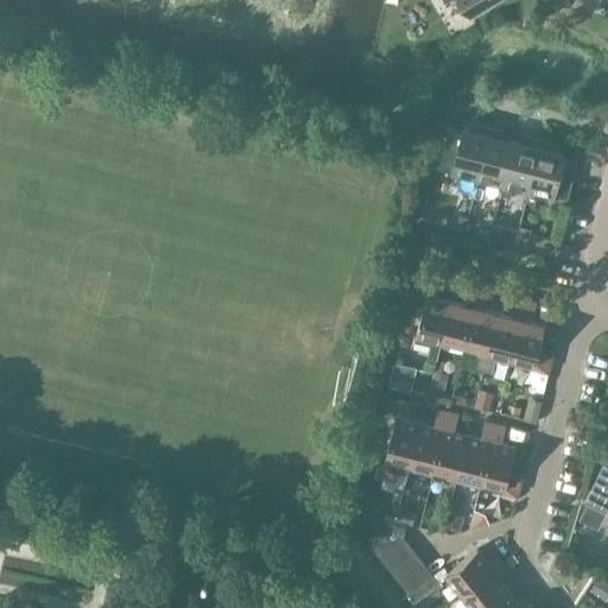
[(462,0),(473,17),(499,0),(445,0),(447,2),(450,0),(462,0)]
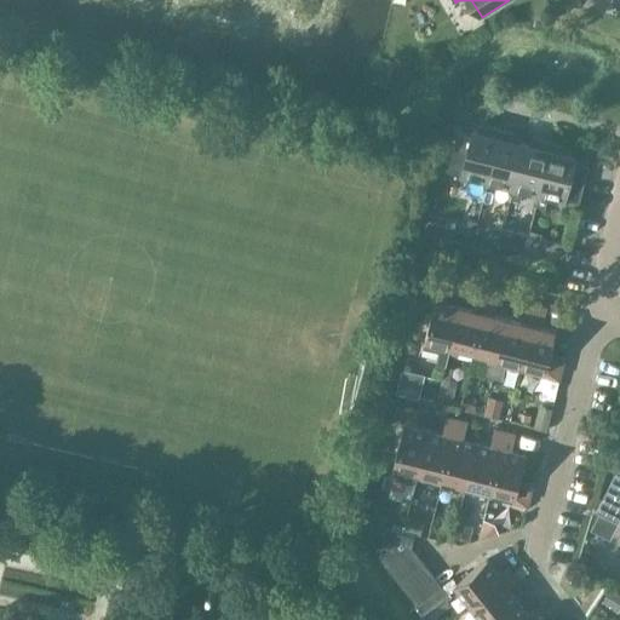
[(488,184),(501,132),(489,128),(488,133),(475,130),(472,137),(459,133),(449,172),(463,174),(463,177),(488,184)]
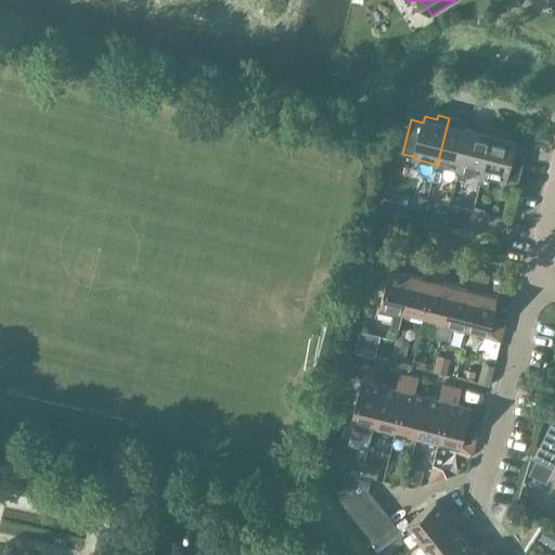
[(460,125),(461,120),(449,118),(437,165),(460,170),(470,128),(460,125)]
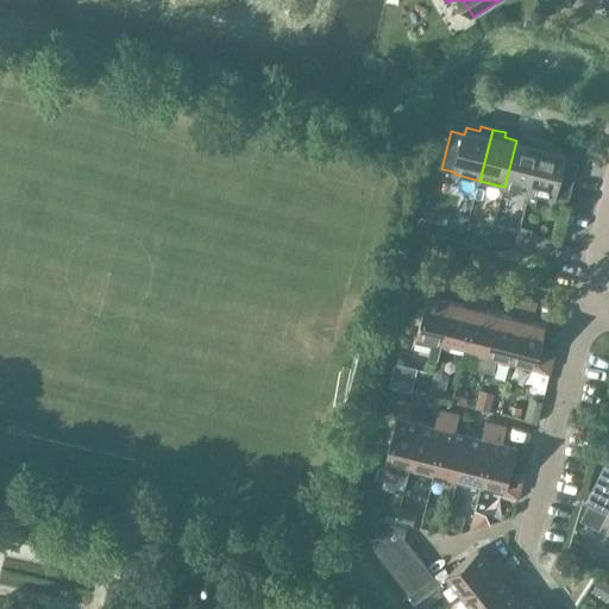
[(504,187),(529,193),(542,143),(531,139),(529,144),(516,140),(504,187)]
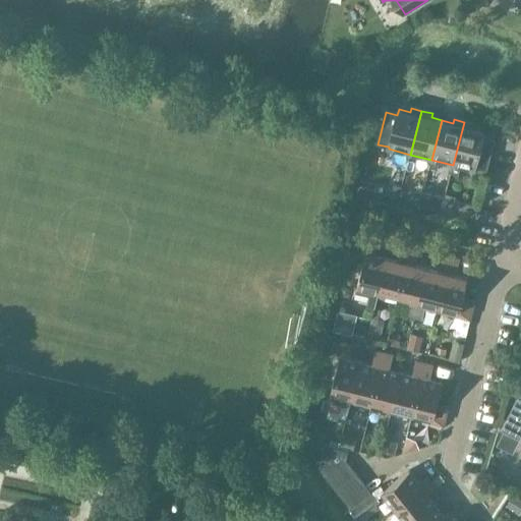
[(464,122),(453,165),(486,173),(496,139),(483,136),(485,131),(474,128),(475,124),(464,122)]
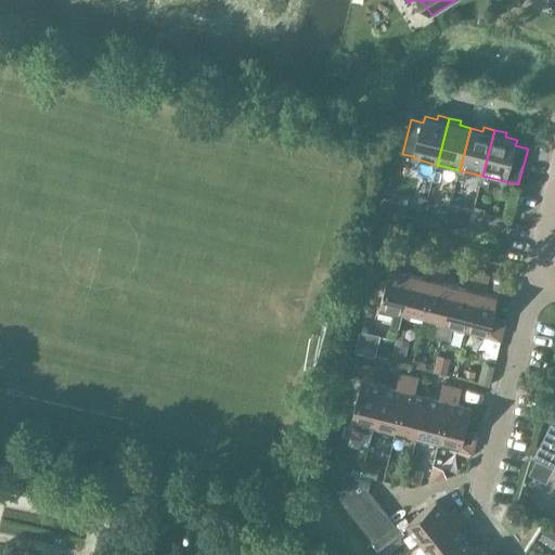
[(421,196),(417,209),(425,211),(428,198),(421,196)]
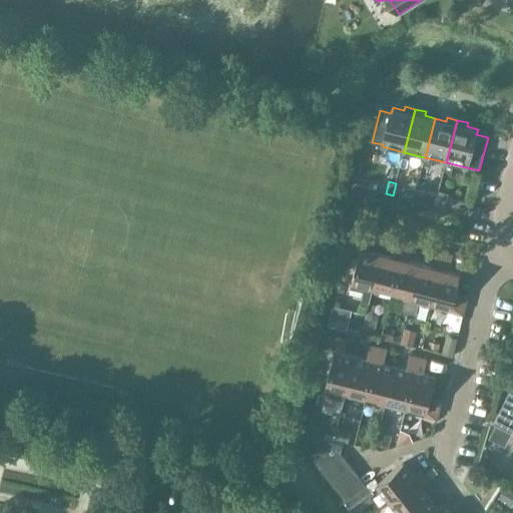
[(366,184),(364,194),(374,197),(376,187),(366,184)]
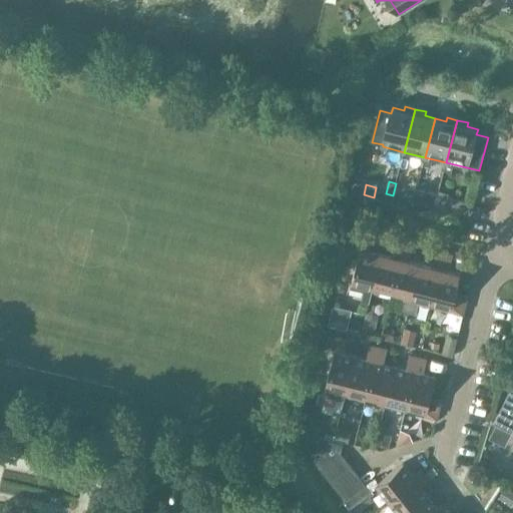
[(414,201),(417,189),(410,187),(407,199),(414,201)]
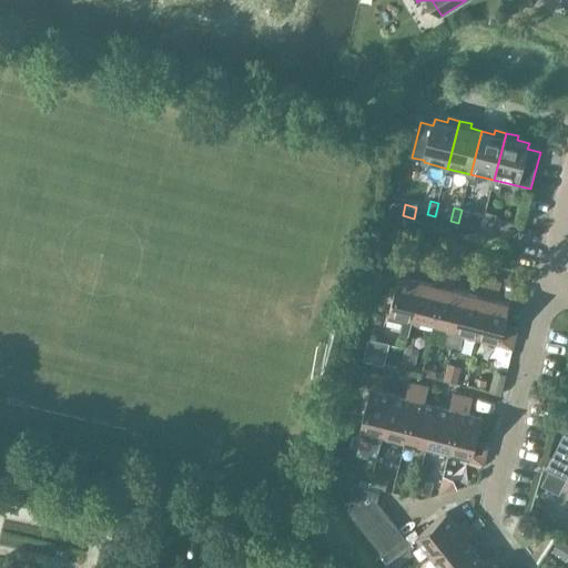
[(467,225),(470,212),(462,210),(458,223),(467,225)]
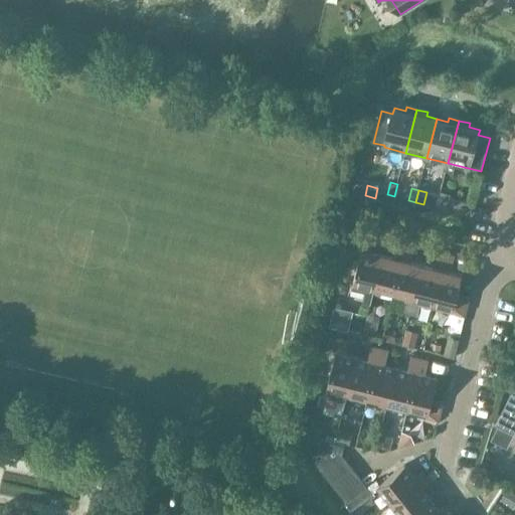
[(473,204),(450,198),(447,209),(470,215),(473,204)]
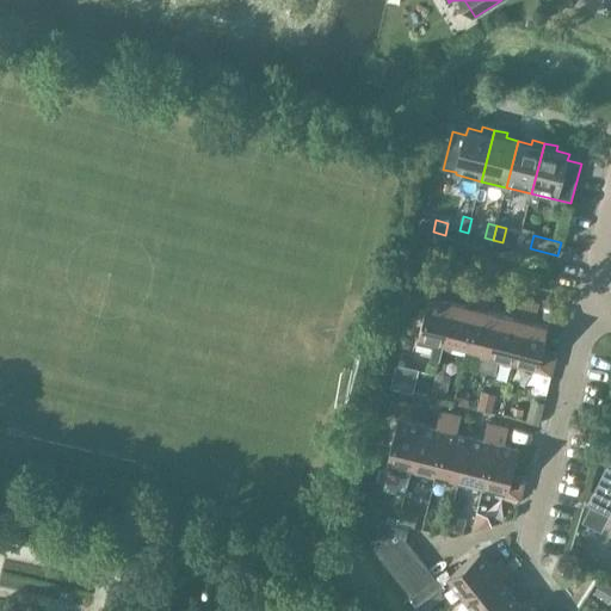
[(431,290),(418,344),(432,347),(430,358),(439,360),(442,350),(443,346),(455,296),(442,292),(445,277),(434,275),(431,290)]
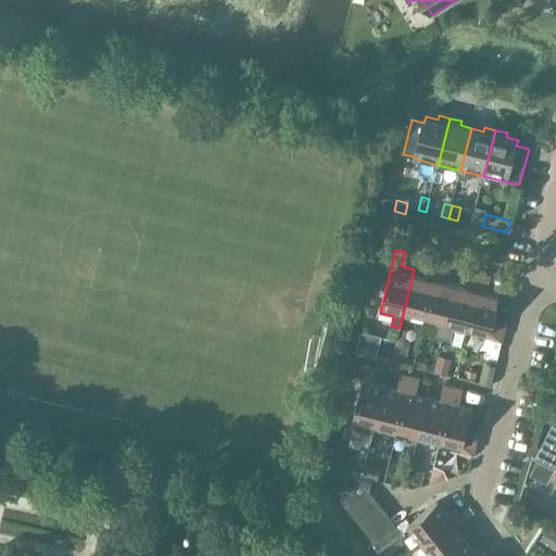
[(414,269),(403,315),(411,317),(413,311),(426,314),(440,261),(430,258),(426,273),(414,269)]
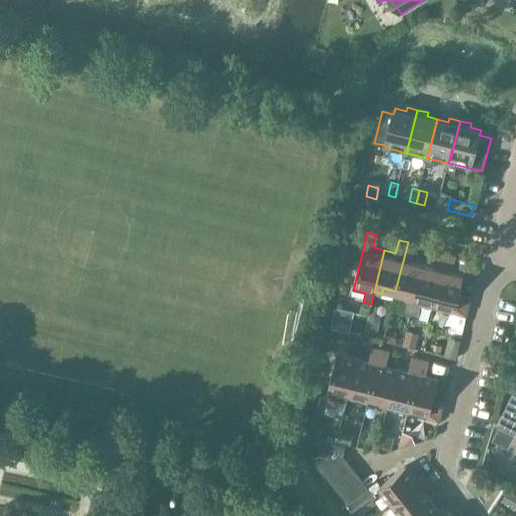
[(408,242),(395,291),(408,294),(404,312),(411,314),(414,303),(425,260),(413,258),(417,244),(408,242)]
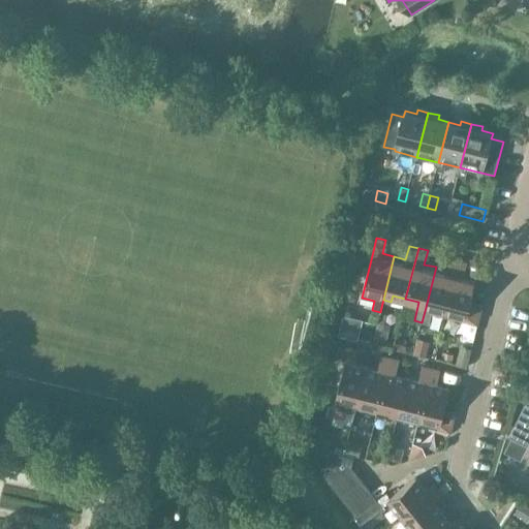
[(425,311),(422,322),(430,324),(433,312),(445,316),(457,272),(460,258),(450,256),(447,270),(436,267),(425,311)]
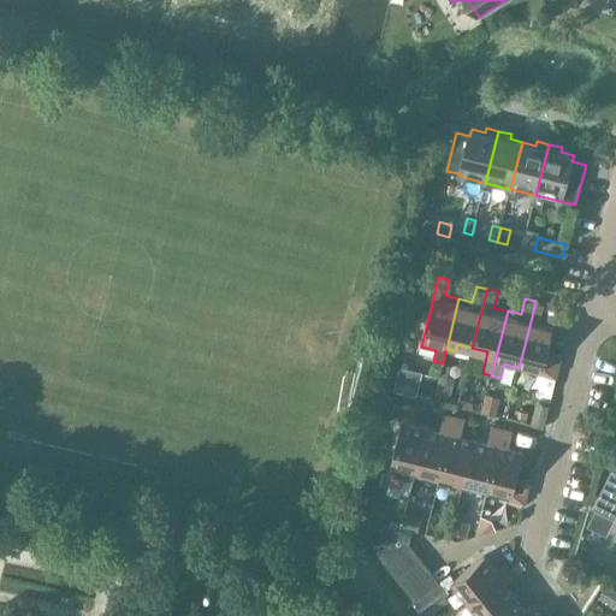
[(532,317),(519,368),(543,374),(556,377),(563,351),(550,348),(556,324),(543,320),(546,303),(535,301),(532,317)]
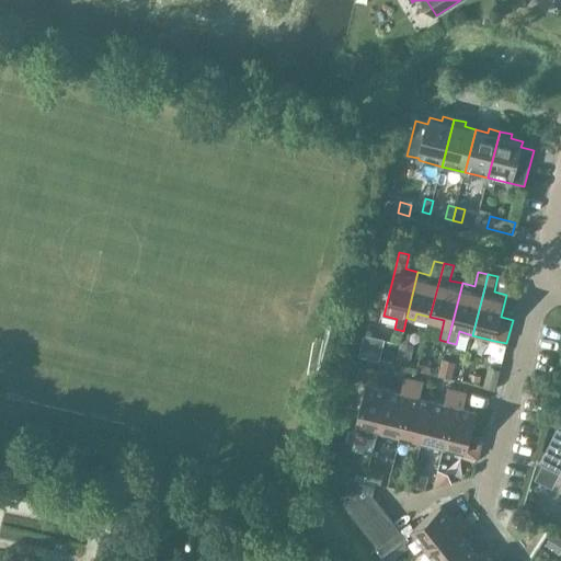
[(385,340),(380,358),(392,362),(398,342),(385,340)]
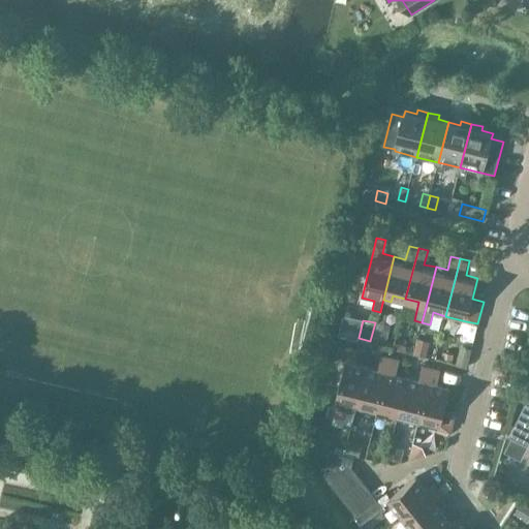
[(385,343),(391,324),(378,321),(374,340),(385,343)]
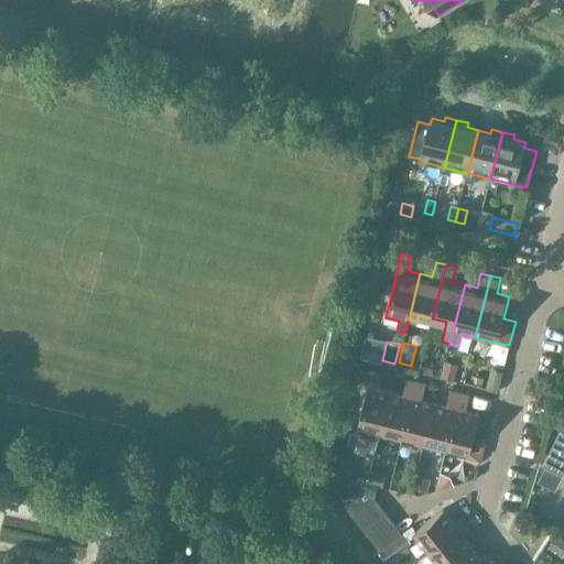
[(446,359),(442,377),(455,380),(458,362),(446,359)]
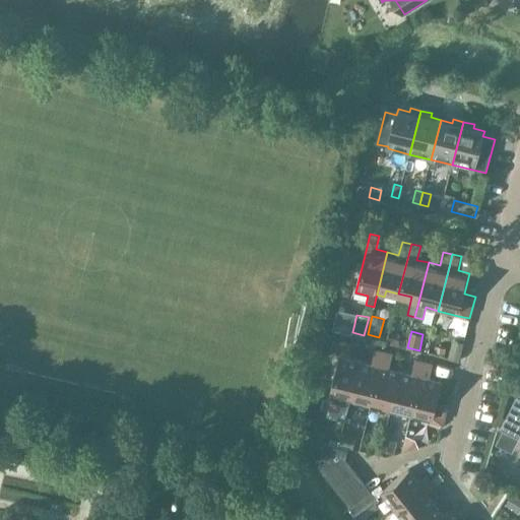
[(388,334),(387,341),(400,345),(400,337),(388,334)]
